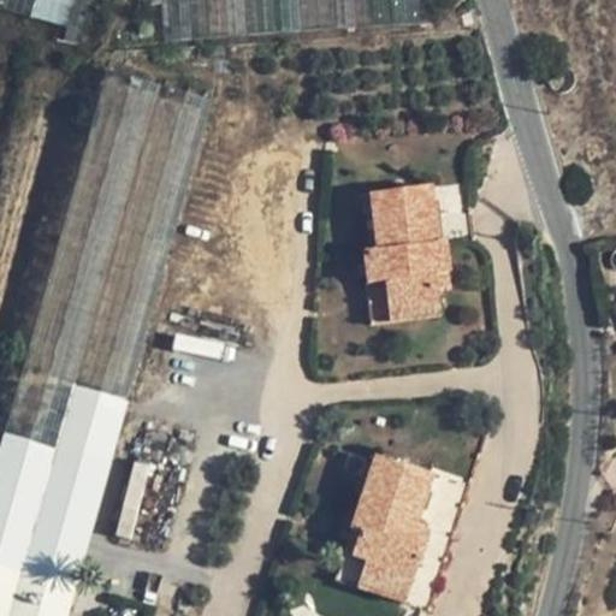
[(0,0),(0,11),(87,34),(95,0),(0,0)]
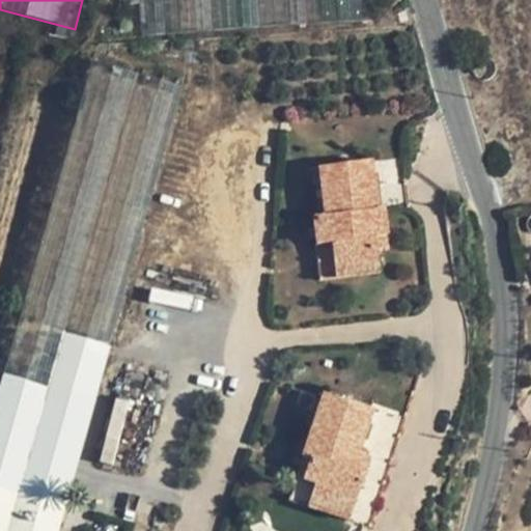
[(139,0),(139,5),(141,37),(166,35),(163,0),(139,0)]
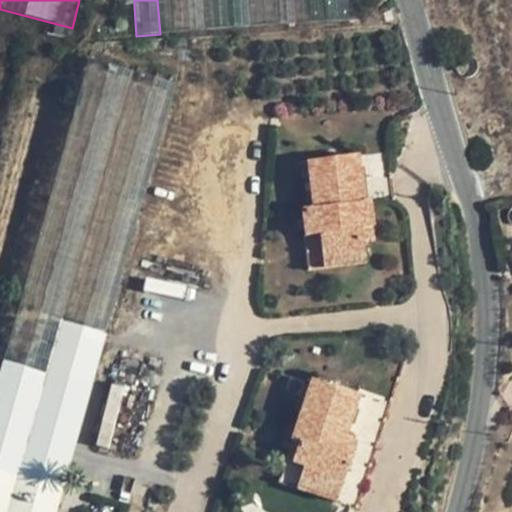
[(157,0),(160,34),(205,31),(203,0),(157,0)]
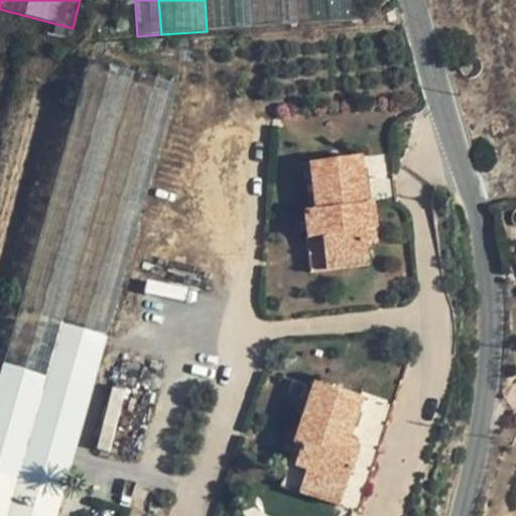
[(251,0),(205,0),(207,31),(253,28),(251,0)]
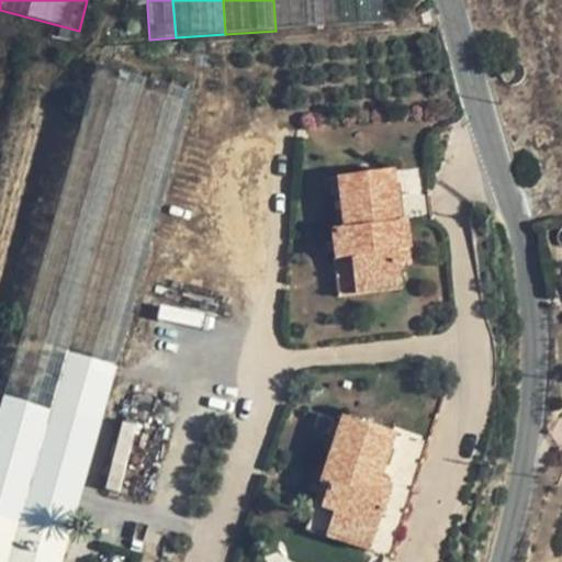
[(273,0),(276,31),(325,27),(323,0),(273,0)]
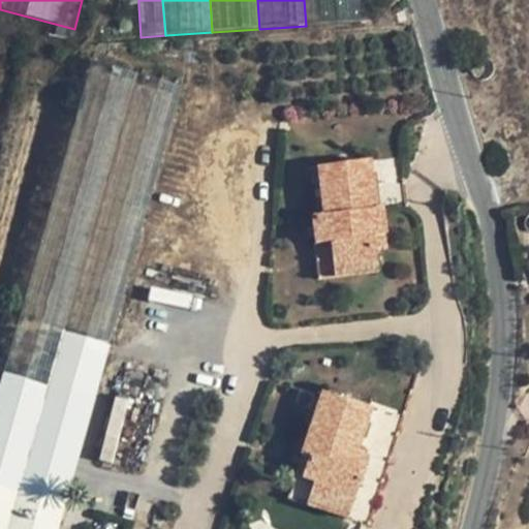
[(367,0),(304,0),(306,26),(369,22),(367,0)]
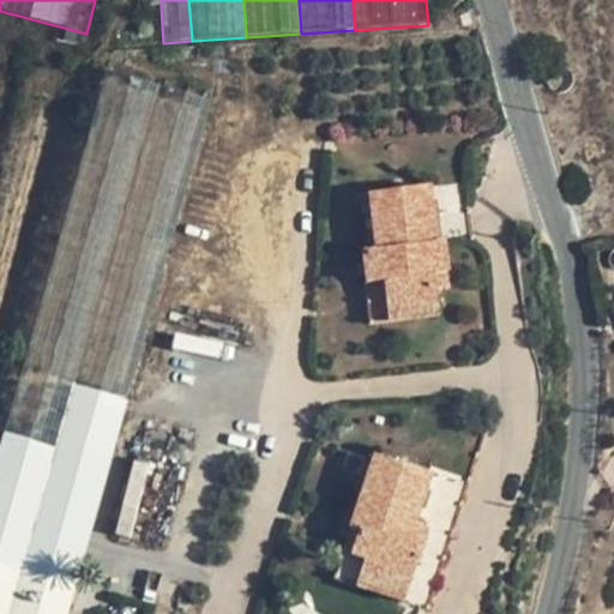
[(0,613),(7,613),(157,86),(106,72),(0,444),(0,613)]
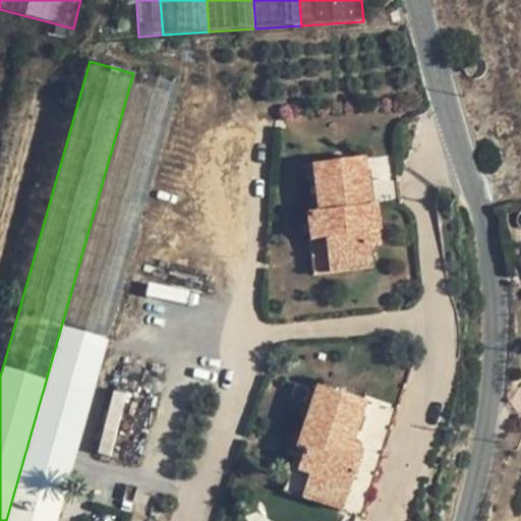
[(6,520),(55,520),(178,87),(133,73),(6,520)]
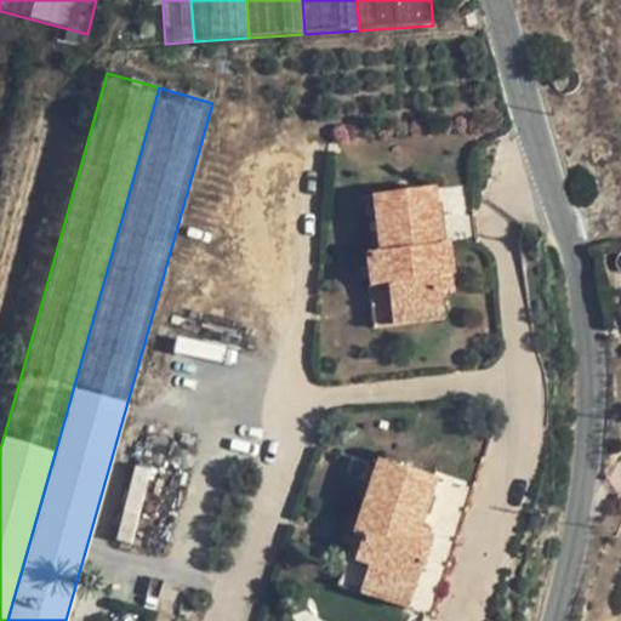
[(372,198),(379,254),(440,245),(433,189),(372,198)]
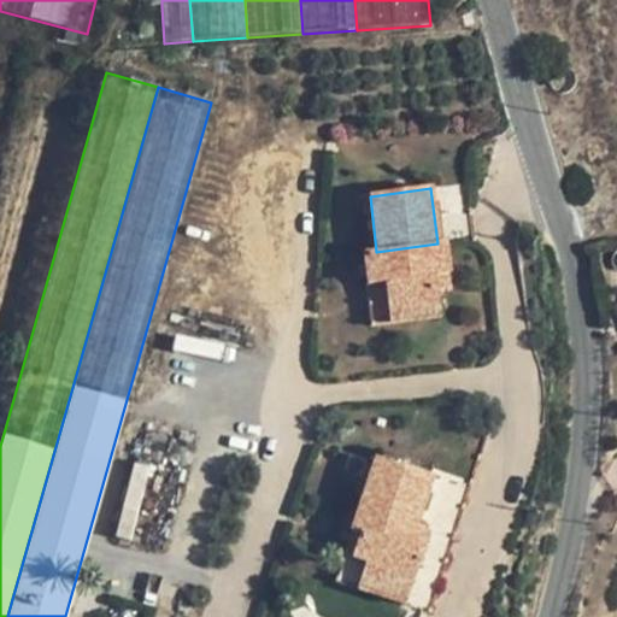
[(363,253),(368,286),(383,283),(386,299),(407,295),(410,311),(439,307),(436,288),(434,277),(448,276),(444,242),(438,244),(376,252),(363,253)]
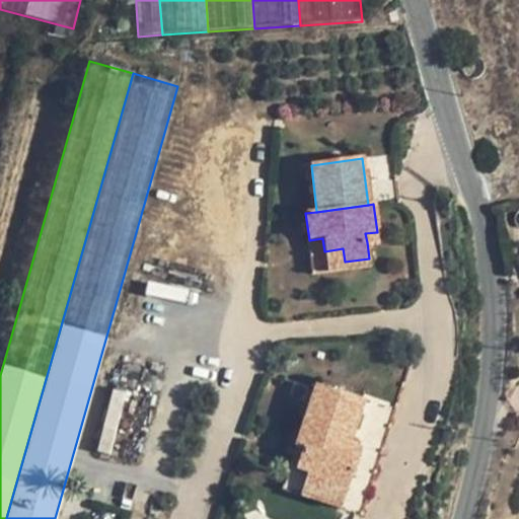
[(365,233),(367,242),(378,241),(377,232),(365,233)]
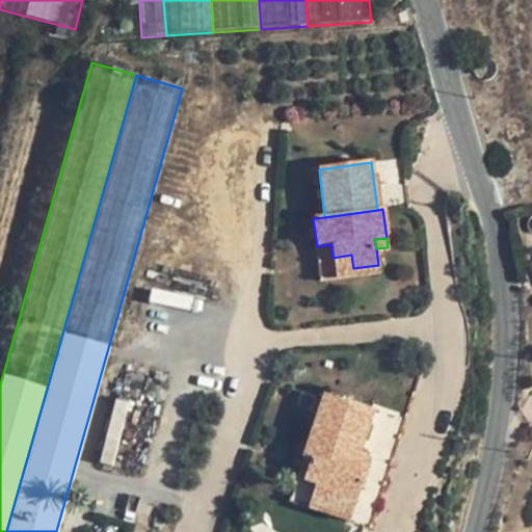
[(330,244),(317,246),(321,282),(335,280),(333,258),(330,244)]
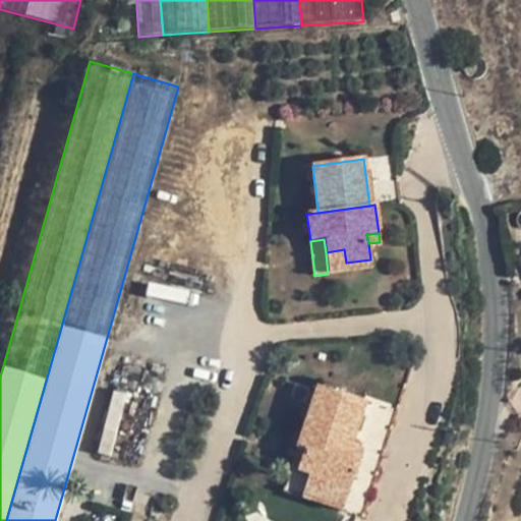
[(326,252),(328,274),(371,268),(370,259),(346,263),(344,249),(326,252)]
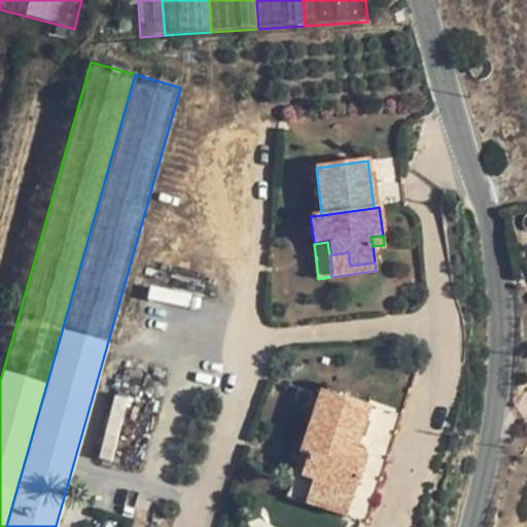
[(325,393),(320,392),(314,411),(319,412),(325,393)]
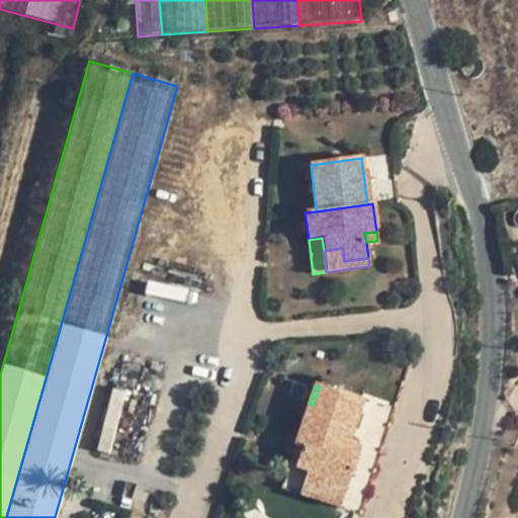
[(309,404),(294,446),(300,449),(294,468),(306,471),(301,487),(322,493),(324,486),(345,493),(340,509),(361,516),(397,405),(364,394),(362,402),(320,386),(314,405),(309,404)]
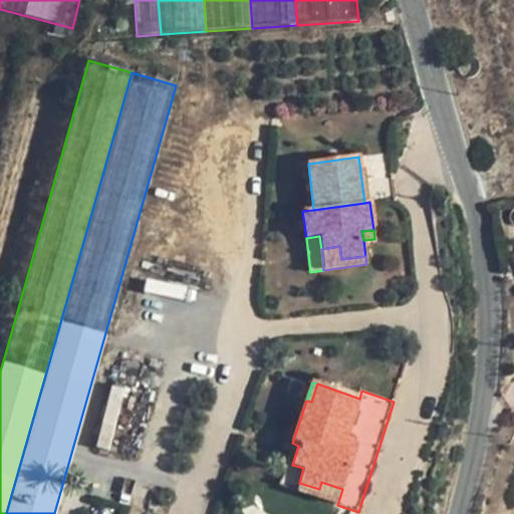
[(298,446),(292,443),(286,463),(292,465),(298,446)]
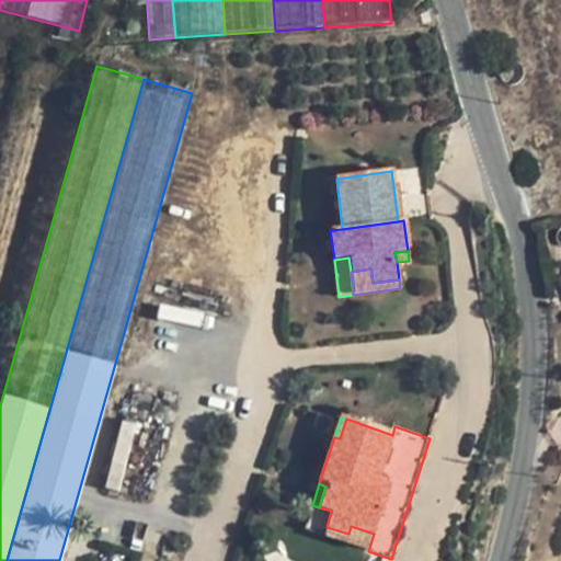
[(312,505),(304,529),(323,536),(327,527),(331,511),(319,507),(312,505)]
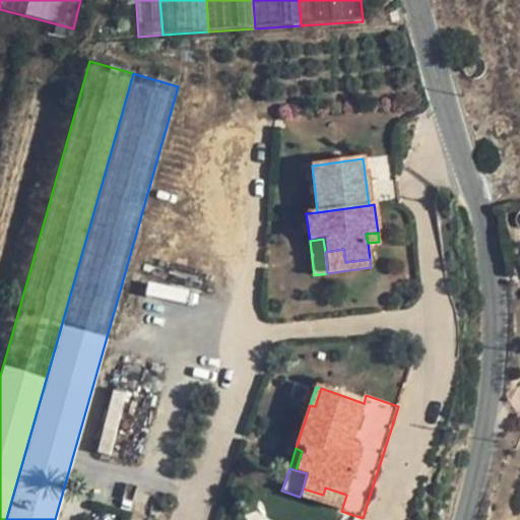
[(341,511),(346,495),(325,488),(323,495),(303,489),(300,497),(341,511)]
